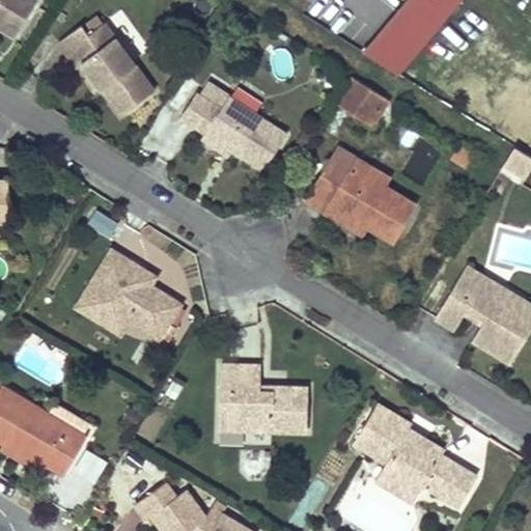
[(36,0),(0,0),(0,26),(16,35),(36,0)]
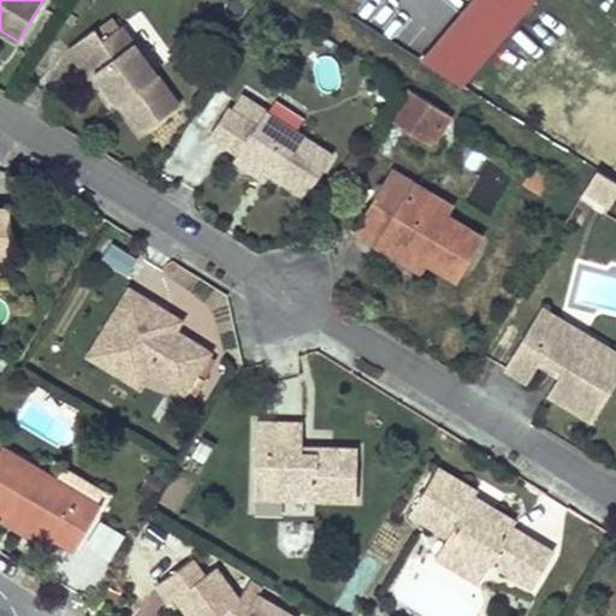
[(462,86),(534,0),(471,0),(421,60),(462,86)]
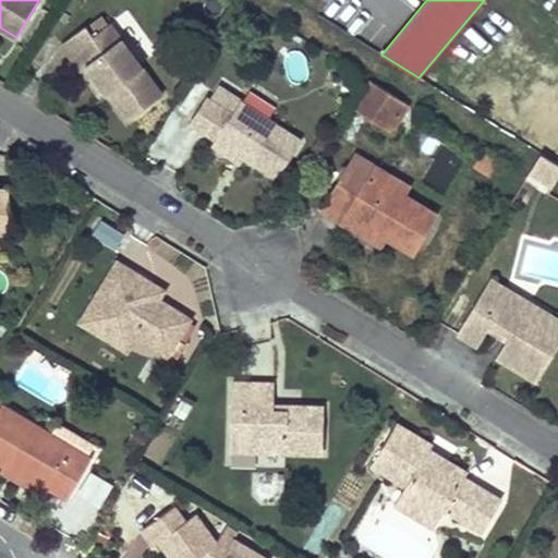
[(162,95),(110,23),(93,35),(86,25),(62,44),(82,69),(86,65),(107,92),(128,120),(162,95)]
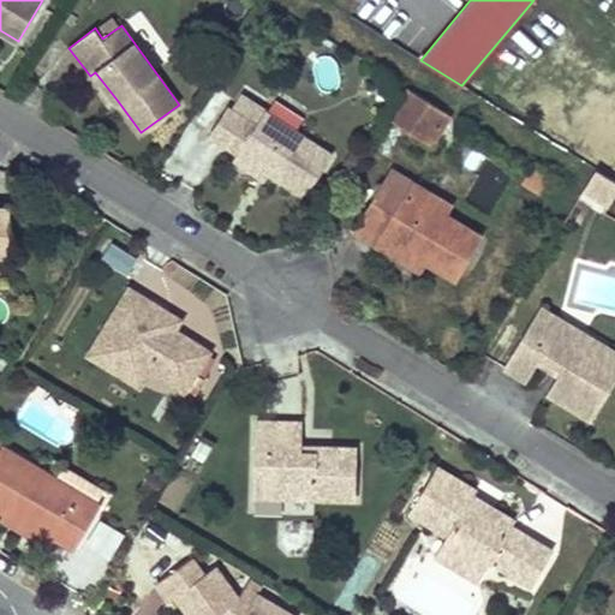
[(323,90),(340,84),(330,55),(312,61),(323,90)]
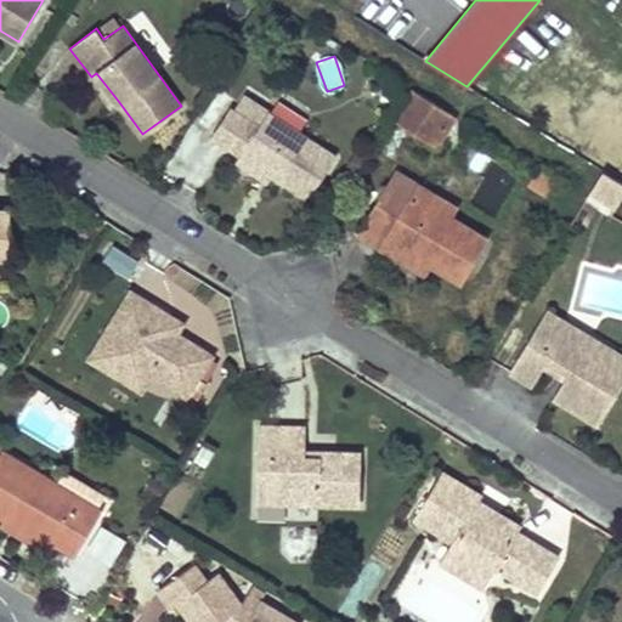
[(119,102),(96,73),(91,77),(113,107),(119,102)]
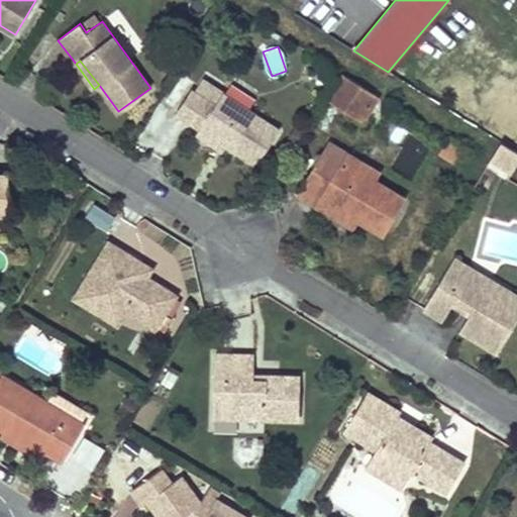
[(378,96),(341,74),(326,99),(356,117),(365,104),(372,108),(378,96)]
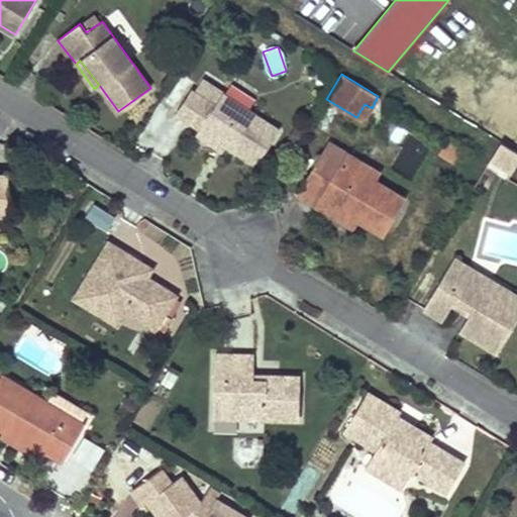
[(279,130),(222,94),(215,105),(191,90),(177,113),(200,128),(227,145),(256,165),(279,130)]
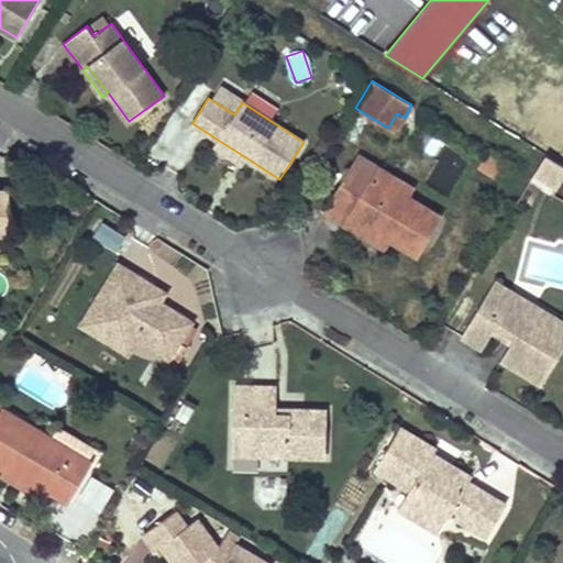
[(395,132),(405,118),(397,113),(388,128),(395,132)]
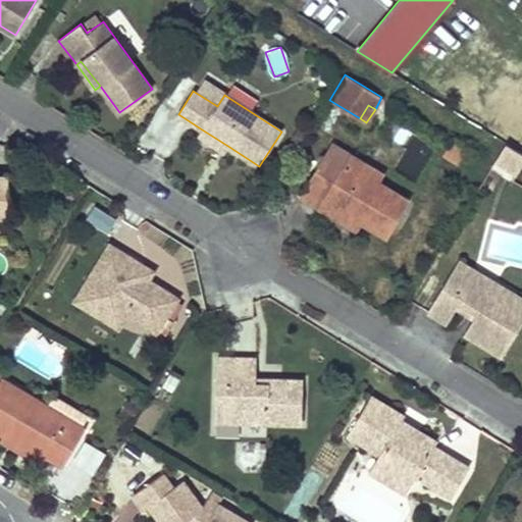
[(229,147),(202,129),(199,135),(225,152),(229,147)]
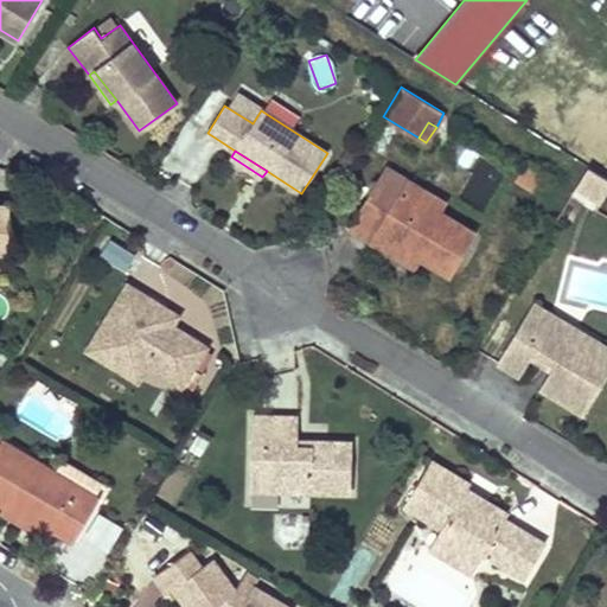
[(570,195),(595,210),(606,189),(606,176),(588,165),(570,195)]
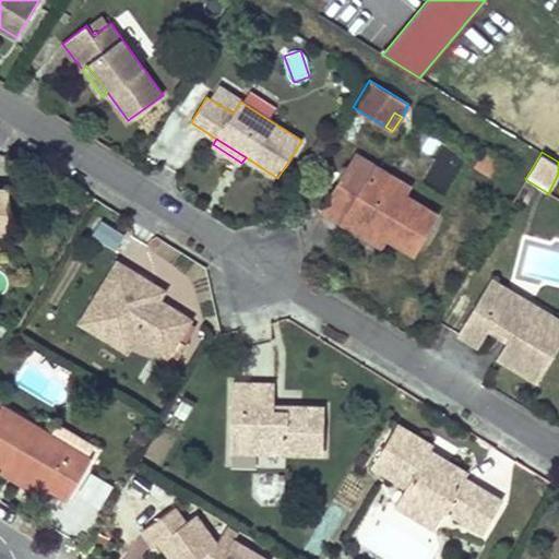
[(405,195),(391,187),(395,178),(356,154),(322,211),(343,223),(348,214),(388,237),(414,253),(437,214),(405,195)]
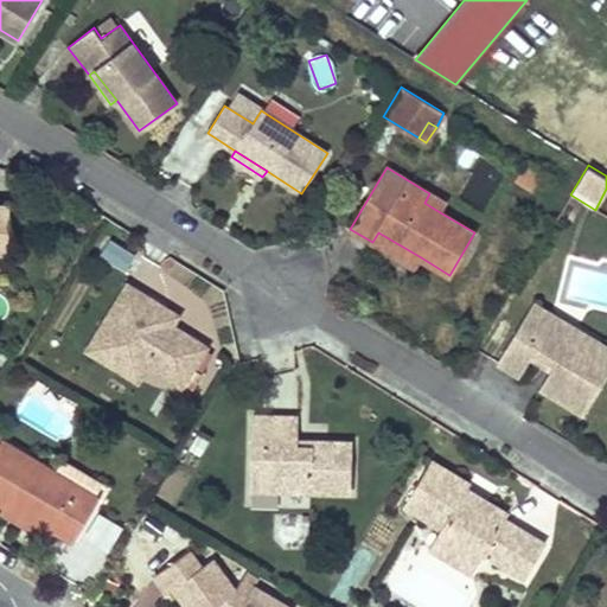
[(446,203),(429,193),(425,203),(440,212),(446,203)]
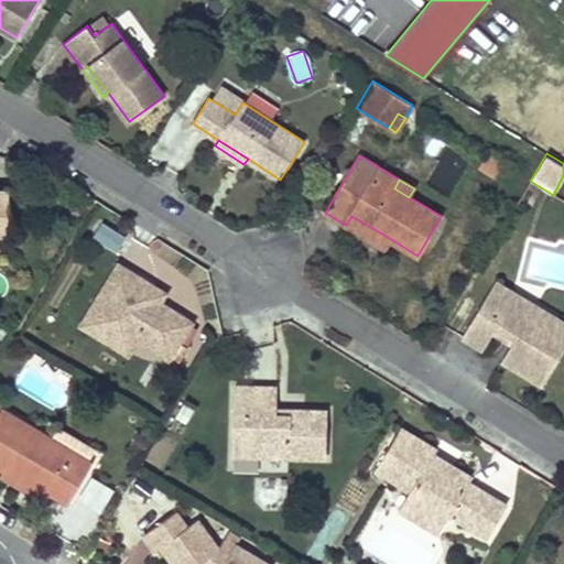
[(0,234),(8,235),(10,191),(0,190),(0,234)]
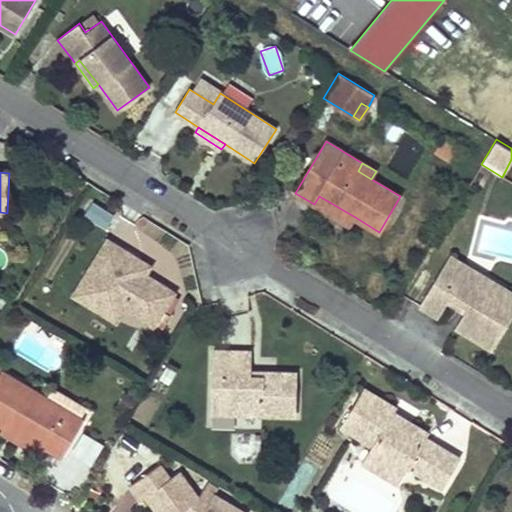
[(355,217),(319,196),(314,204),(350,226),(355,217)]
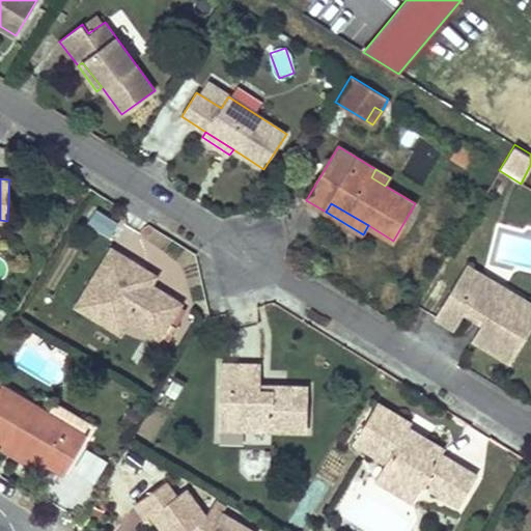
[(84,224),(110,239),(119,221),(93,206),(84,224)]
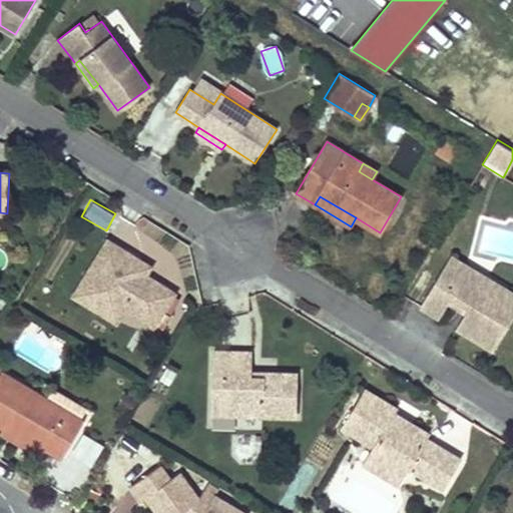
[(91,296),(120,247),(108,239),(73,296),(117,323),(122,315),(91,296)]
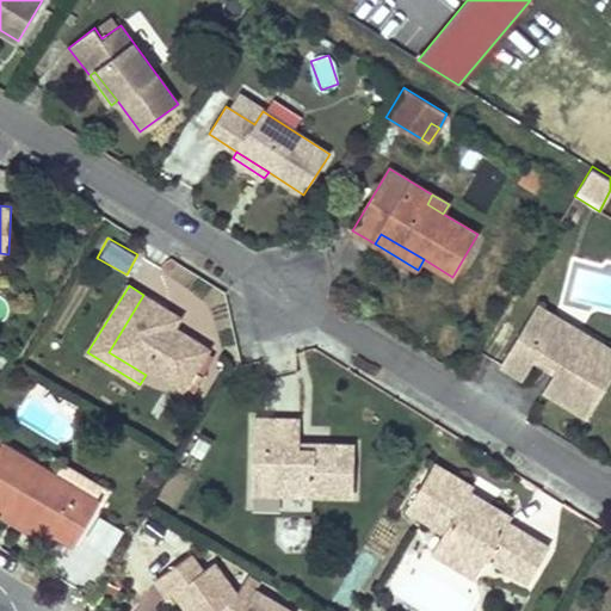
[(174,328),(154,315),(161,304),(143,295),(109,352),(146,375),(149,368),(184,389),(209,349),(174,328)]
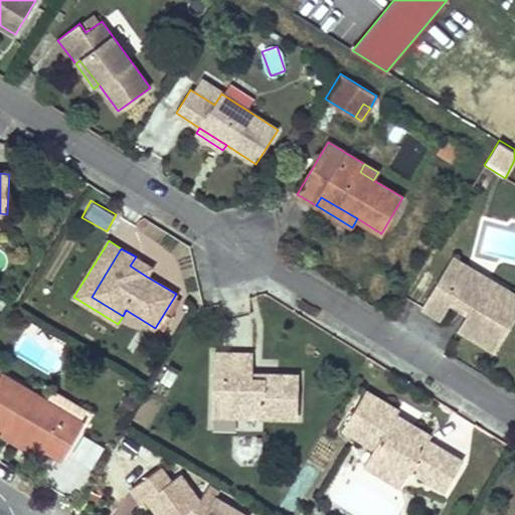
[(153,268),(136,256),(130,266),(147,277),(153,268)]
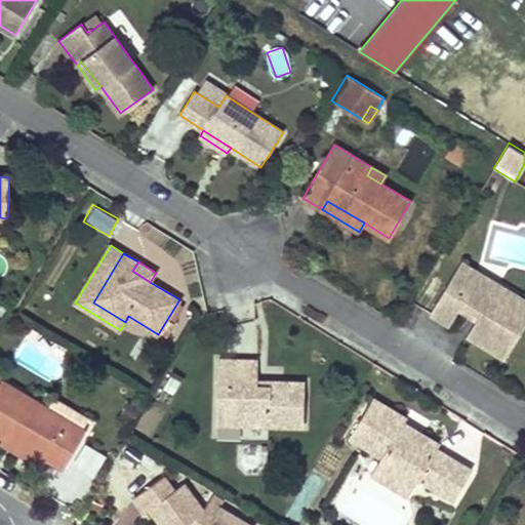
[(524,325),(524,299),(521,297),(512,304),(476,282),(477,271),(461,261),(430,314),(449,325),(458,311),(462,305),(480,315),(476,321),(468,336),(506,358),(524,325)]
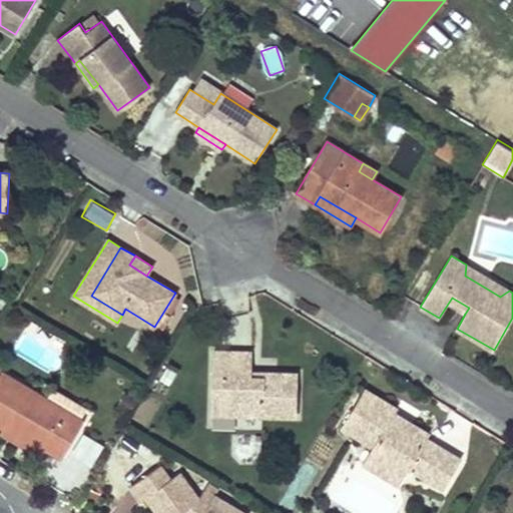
[(509,291),(466,265),(465,276),(500,297),(509,291)]
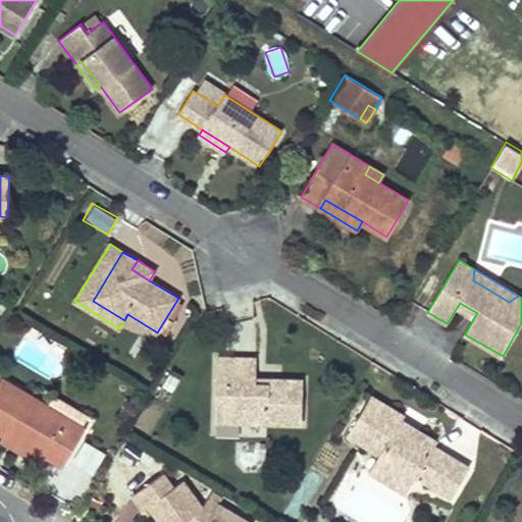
[(460,303),(456,309),(473,319),(477,313),(460,303)]
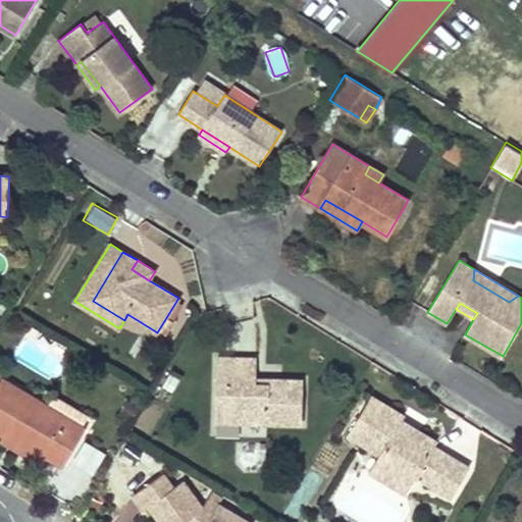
[(302,423),(303,379),(268,379),(267,384),(256,383),(256,378),(256,358),(217,357),(216,403),(231,403),(230,421),(302,423)]
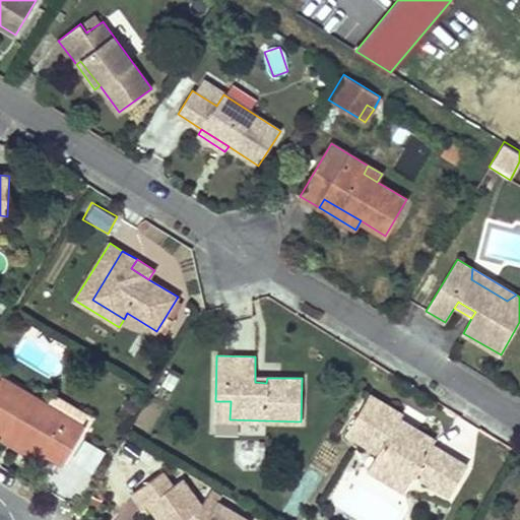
[(85,427),(65,415),(62,420),(45,410),(48,404),(1,377),(0,379),(0,430),(4,433),(5,434),(8,429),(19,437),(17,441),(43,456),(45,453),(63,464),(85,427)]
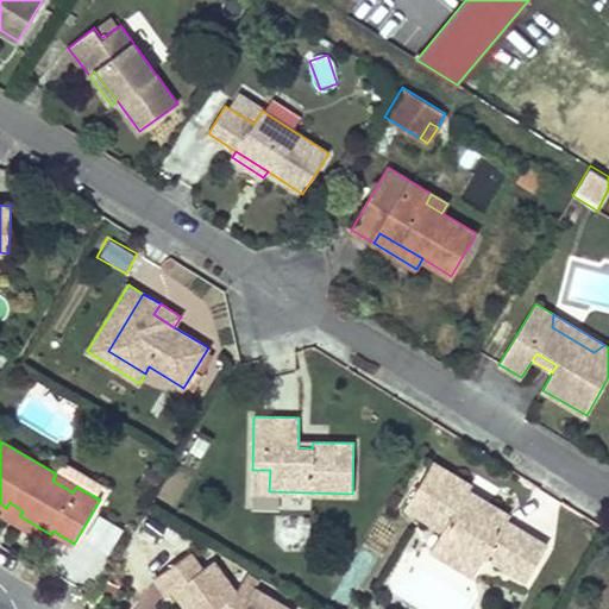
[(506,522),(510,515),(469,490),(471,485),(433,462),(406,508),(444,529),(440,535),(483,560),(485,556),(527,579),(533,570),(513,557),(526,533),(506,522)]
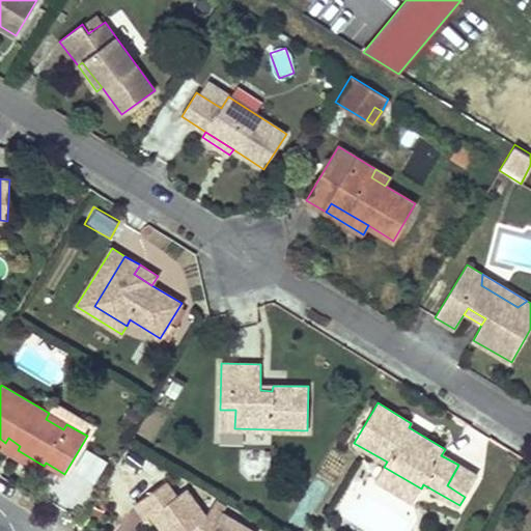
[(234,428),(235,410),(220,410),(220,428),(234,428)]
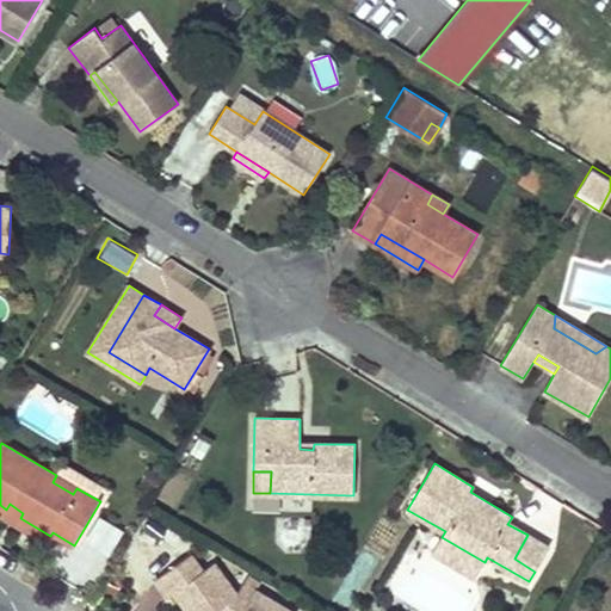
[(76,488),(56,475),(53,482),(73,494),(76,488)]
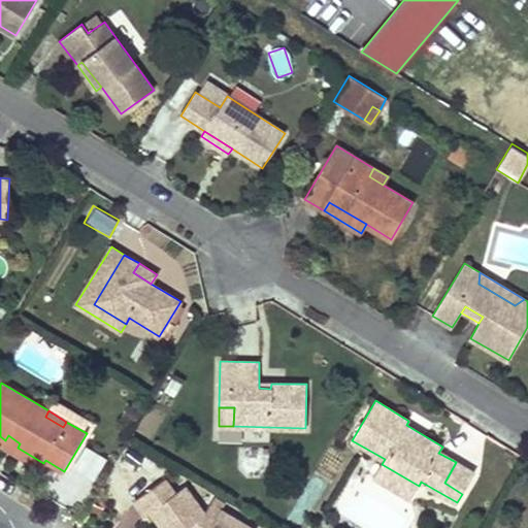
[(18,448),(20,443),(8,435),(5,440),(4,439),(1,444),(40,467),(43,463),(18,448)]
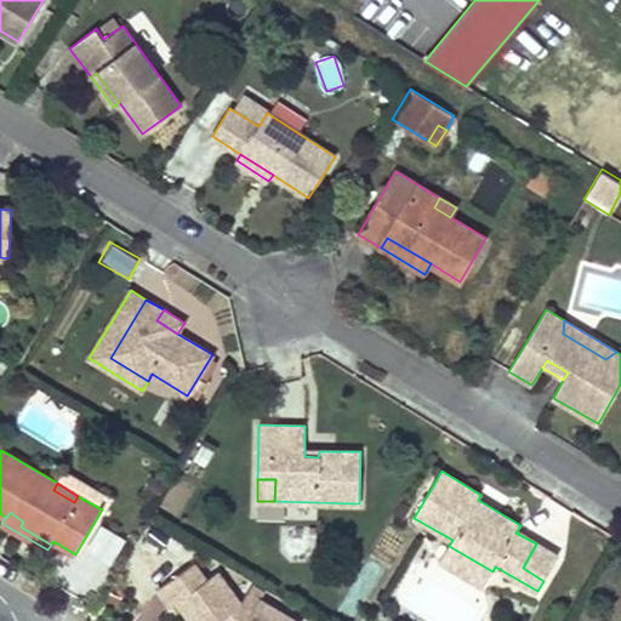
[(110,565),(126,539),(102,524),(86,550),(110,565)]
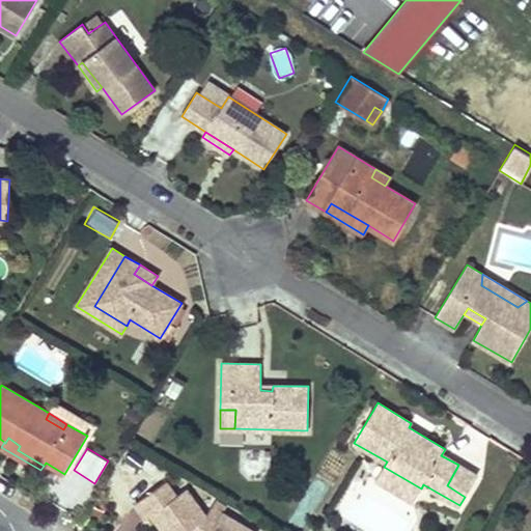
[(465,497),(477,476),(458,465),(447,485),(465,497)]
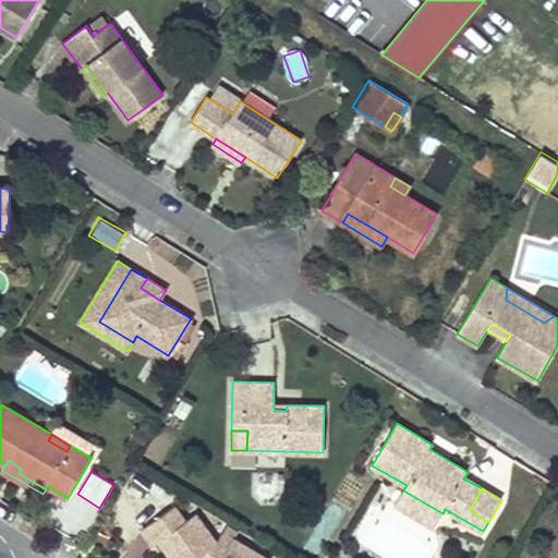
[(443,513),(403,490),(395,505),(434,528),(443,513)]
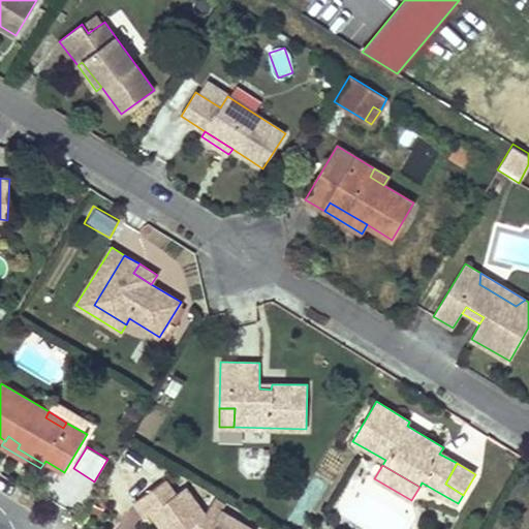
[(206,516),(184,487),(175,494),(164,479),(135,501),(147,517),(152,512),(163,528),(187,528),(189,528),(190,528),(251,528),(220,510),(214,520),(206,516)]
